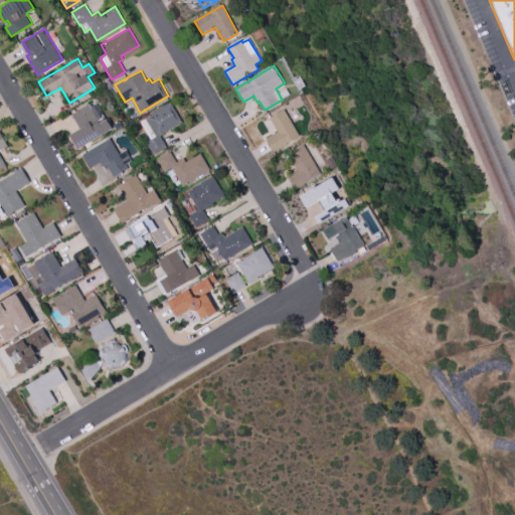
[(78,148),(70,134),(80,128),(71,114),(90,104),(96,101),(107,119),(108,118),(113,128),(78,148)]
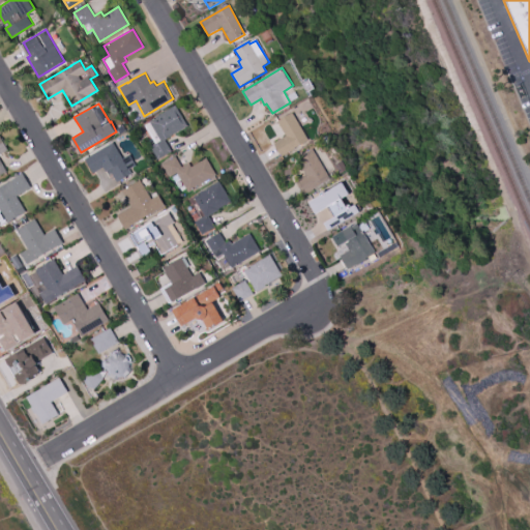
[(157,159),(150,146),(155,144),(144,125),(150,121),(149,120),(176,105),(187,125),(171,135),(172,136),(165,140),(172,151),(157,159)]
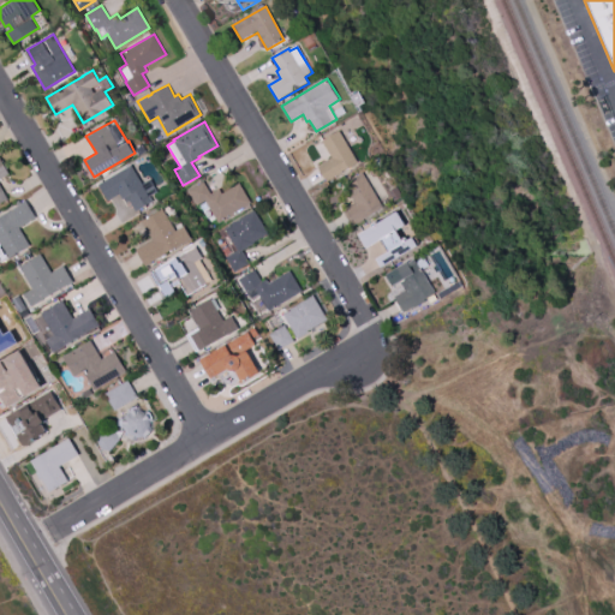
[(339,130),(358,161),(327,181),(317,166),(332,156),(323,142),(321,143),(320,142),(339,130)]
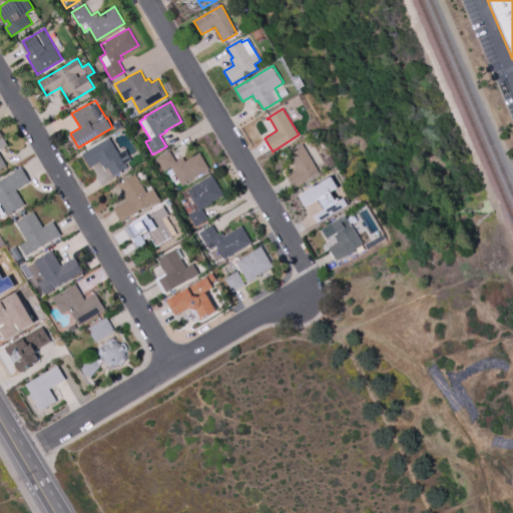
[(82,153),(109,137),(119,153),(126,149),(132,159),(125,163),(127,167),(112,176),(108,167),(106,169),(103,165),(102,165),(100,161),(90,167),(82,153)]
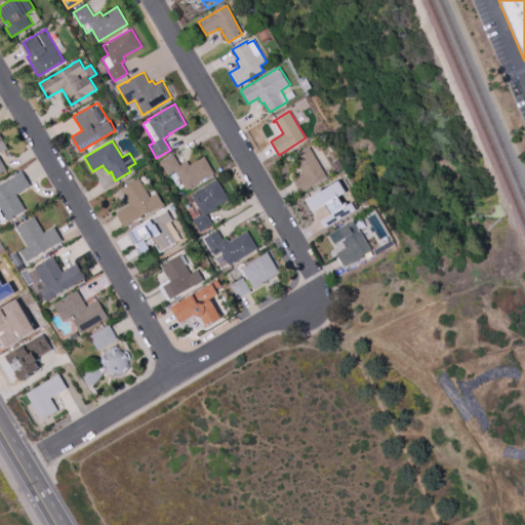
[(309,147),(327,176),(300,193),(291,178),(298,174),(298,175),(303,172),(294,159),(296,158),(295,156),(309,147)]
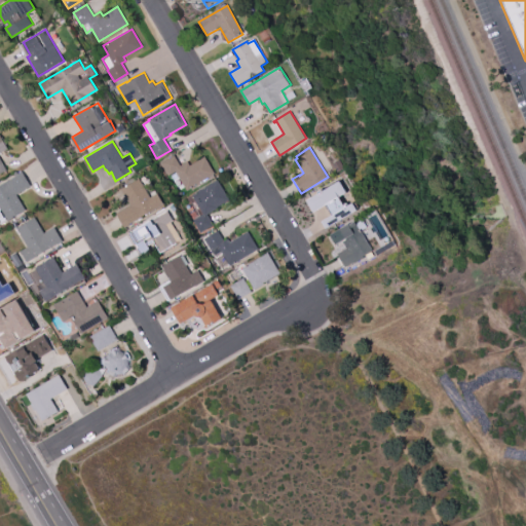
[(204,156),(215,173),(187,190),(175,171),(168,175),(161,162),(174,155),(180,165),(187,160),(190,165),(204,156)]
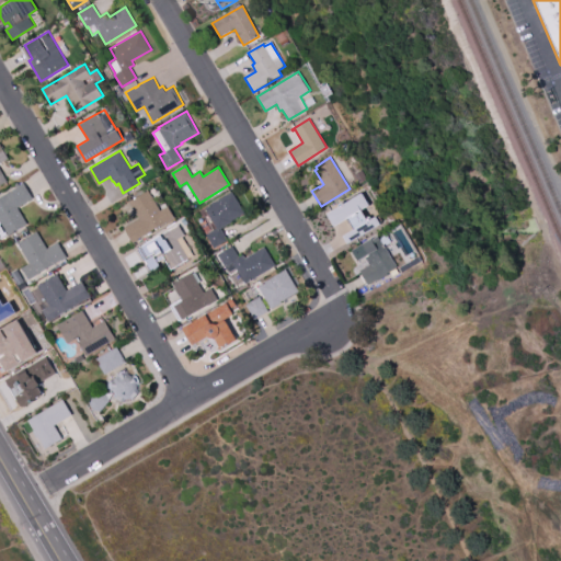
[(354,174),(362,169),(368,178),(361,183),(354,174)]
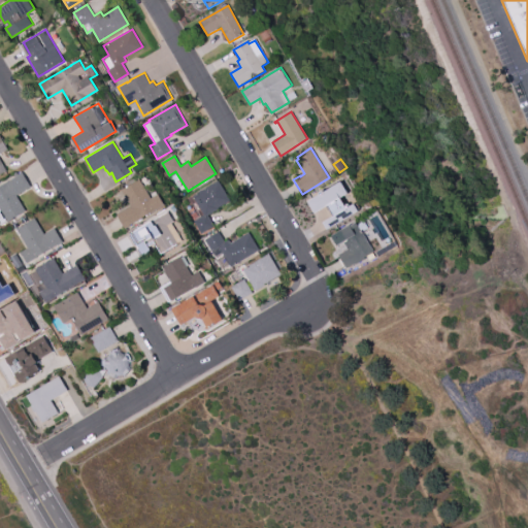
[(0,186),(18,175),(17,175),(22,172),(31,187),(17,195),(26,210),(7,222),(7,221),(0,225),(0,186)]
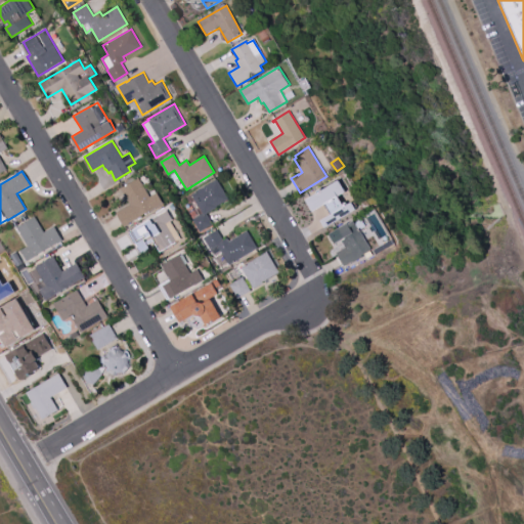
[(124,227),(116,212),(130,204),(121,188),(138,178),(149,197),(157,192),(163,203),(126,224),(127,225),(124,227)]
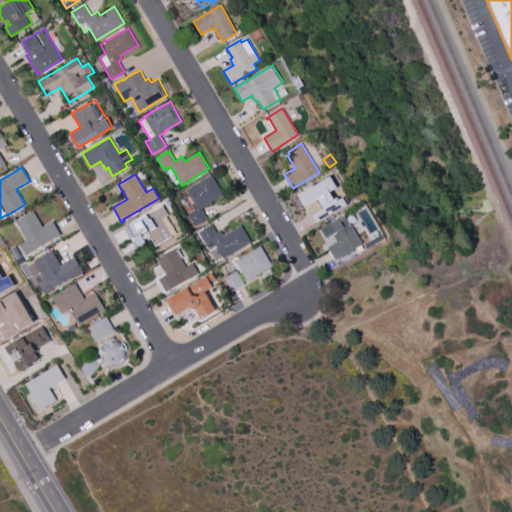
[(223,194),(211,201),(212,202),(202,208),(208,219),(195,227),(187,214),(193,211),(182,192),(212,174),(223,194)]
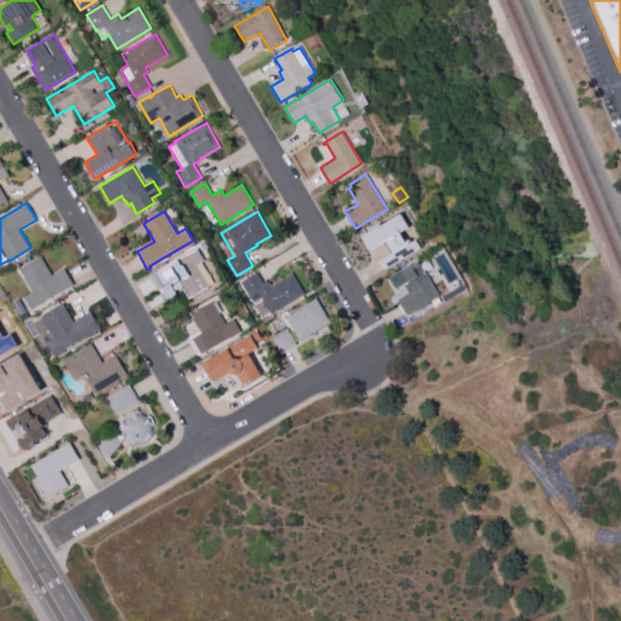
[(362,237),(369,250),(383,241),(391,254),(377,262),(383,272),(421,249),(415,239),(406,244),(399,232),(408,227),(400,214),(362,237)]
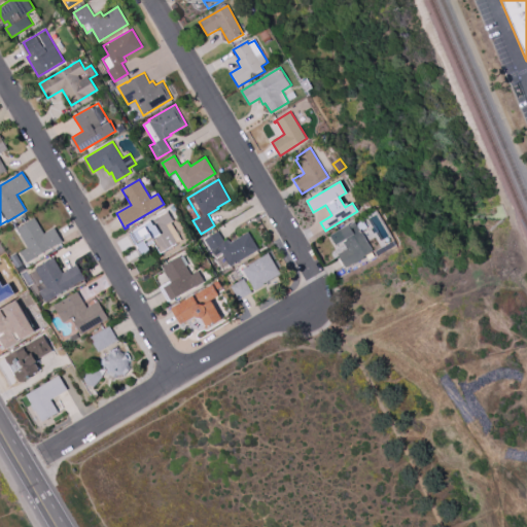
[(168,211),(174,220),(173,220),(174,221),(172,223),(181,240),(161,252),(154,242),(148,246),(150,250),(141,255),(129,234),(168,211)]
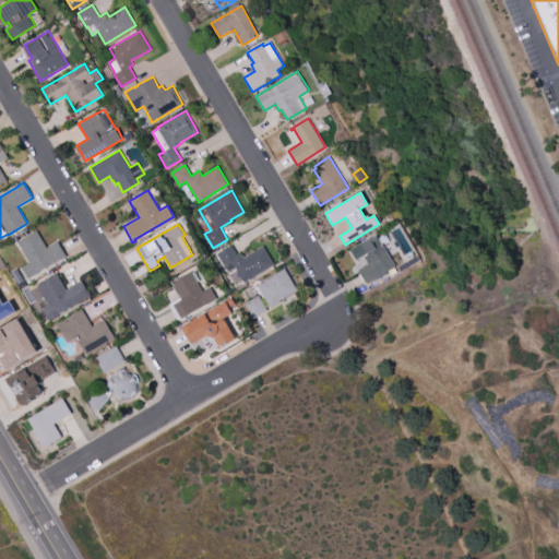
[(18,242),(37,230),(47,248),(58,241),(67,257),(61,260),(60,259),(38,272),(38,273),(28,278),(22,266),(30,262),(18,242)]
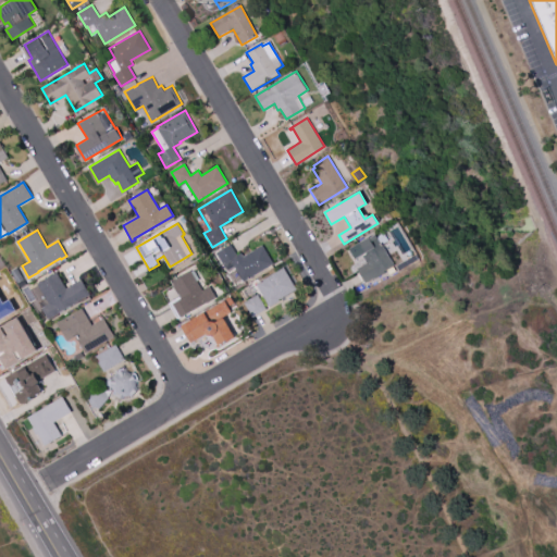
[(376,234),(378,236),(384,232),(388,240),(382,245),(394,265),(384,271),(385,272),(367,284),(357,269),(367,263),(362,255),(356,259),(350,249),(358,245),(358,244),(370,236),(370,237),(376,234)]
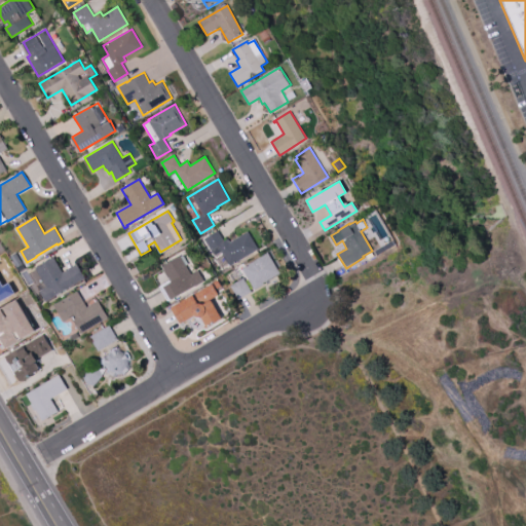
[(248,231),(258,249),(229,266),(221,252),(215,255),(212,250),(211,251),(203,238),(218,230),(224,240),(228,238),(230,241),(248,231)]
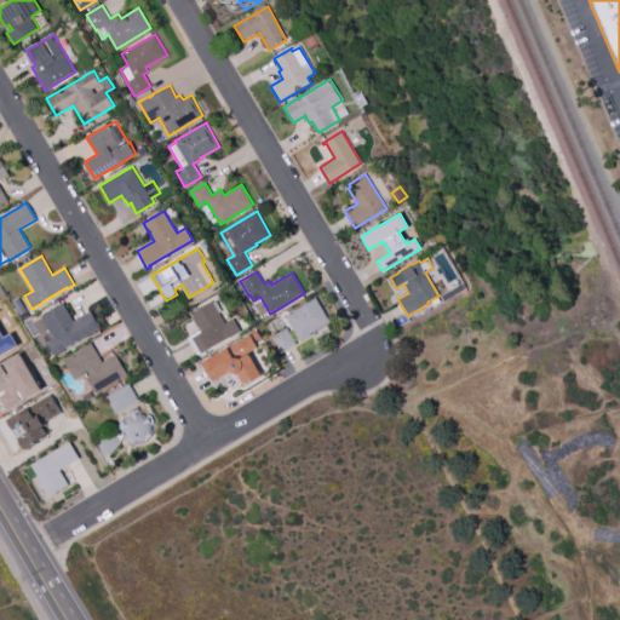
[(441,296),(463,283),(466,288),(445,300),(441,296)]
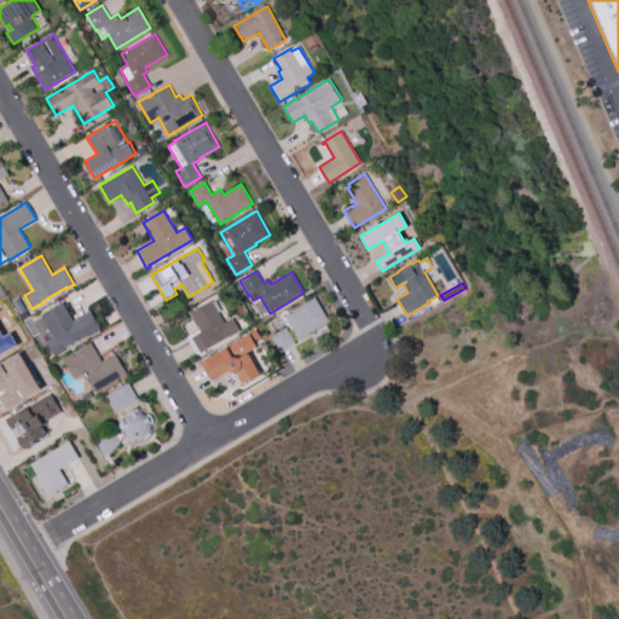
[(284,316),(316,296),(330,320),(310,333),(311,334),(299,341),(284,316)]
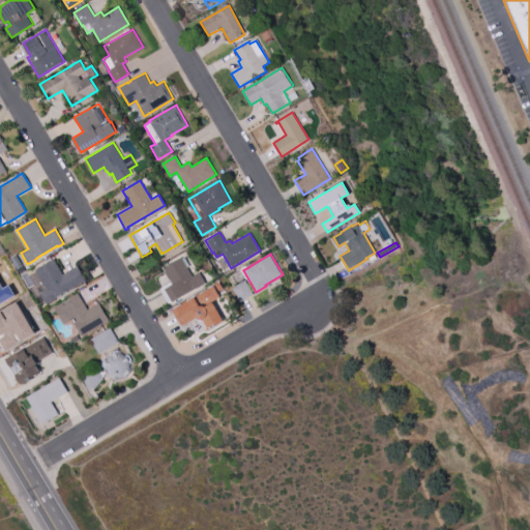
[(10,258),(16,255),(23,266),(17,269),(10,258)]
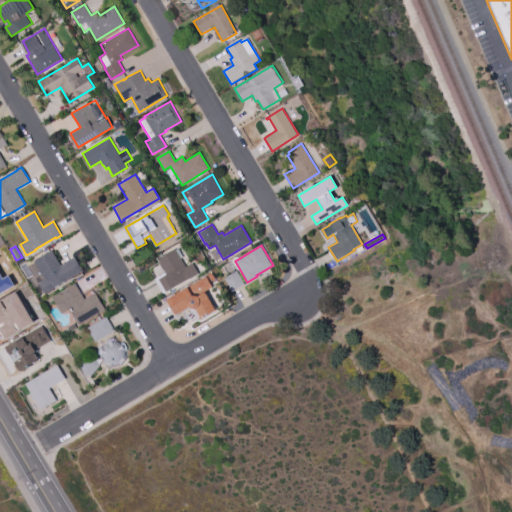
[(175,248),(185,267),(193,263),(199,273),(166,292),(166,291),(159,279),(166,275),(165,273),(164,270),(163,271),(158,262),(159,262),(157,259),(175,248)]
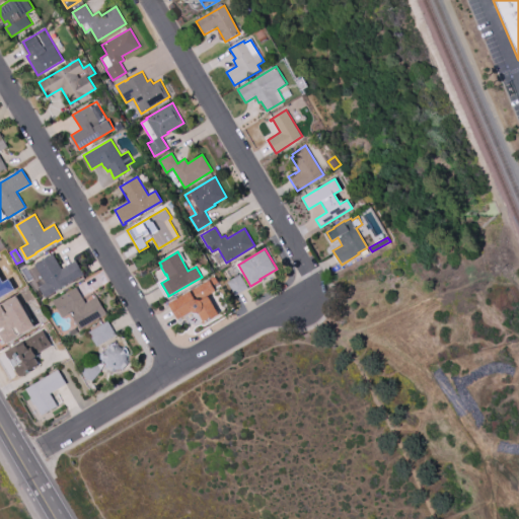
[(34,265),(53,253),(61,269),(75,261),(83,275),(80,277),(81,278),(76,281),(75,280),(63,287),(63,288),(61,289),(61,288),(54,292),(55,293),(48,298),(47,297),(45,298),(41,289),(39,287),(40,287),(29,270),(35,267),(34,265)]
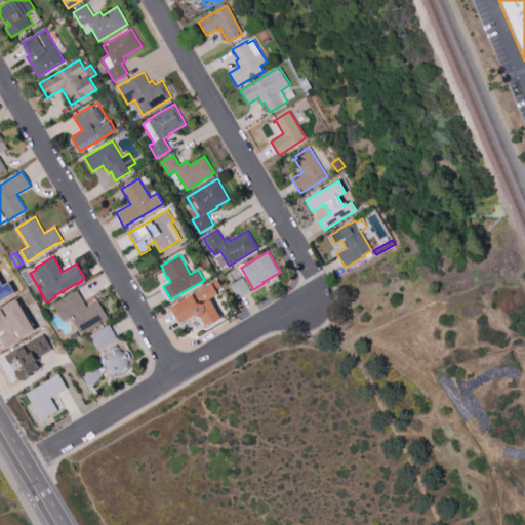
[(230,285),(242,277),(250,291),(238,298),(230,285)]
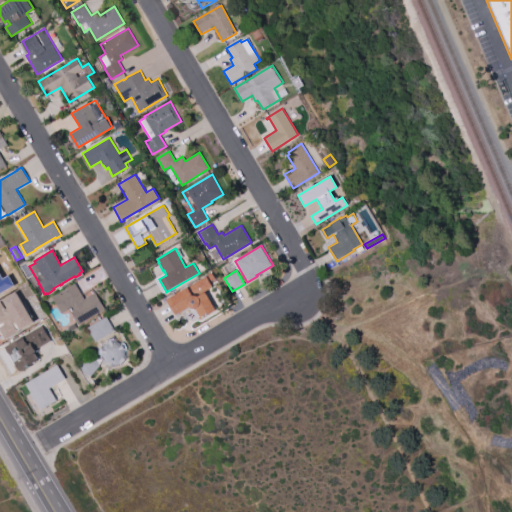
[(0,273),(2,278),(8,289),(2,293),(0,294),(0,273)]
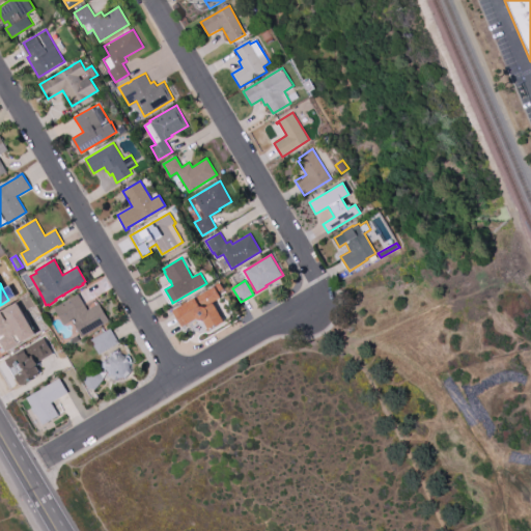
[(214,286),(221,298),(212,303),(212,304),(214,303),(225,322),(210,331),(204,330),(205,329),(202,324),(196,322),(185,329),(184,327),(183,327),(173,310),(214,286)]
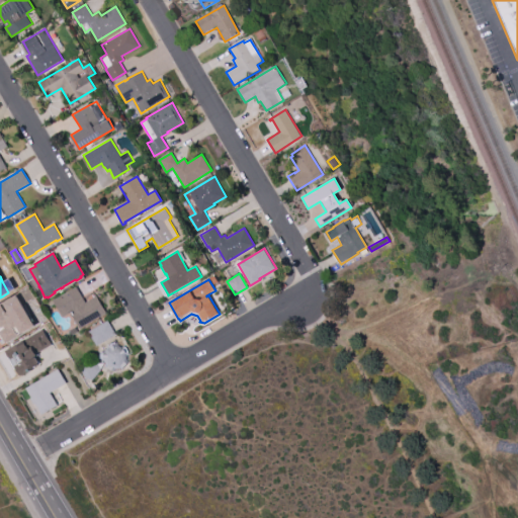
[(20,291),(28,286),(34,297),(26,301),(20,291)]
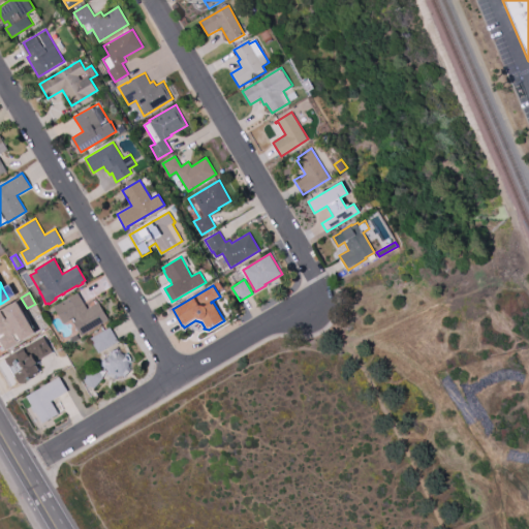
[(54,307),(78,292),(87,309),(98,302),(109,319),(82,335),(72,319),(64,323),(54,307)]
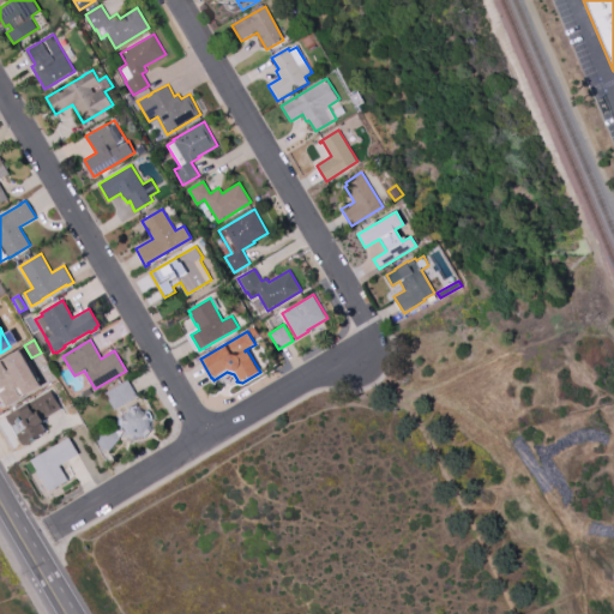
[(0,362),(2,361),(7,372),(11,369),(5,360),(22,350),(42,386),(26,396),(26,395),(23,397),(23,398),(7,407),(6,405),(0,395),(0,392),(7,390),(5,386),(0,389),(0,362)]
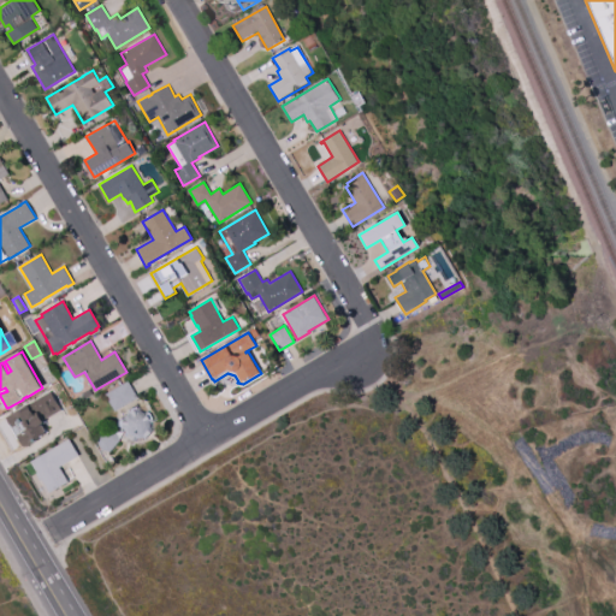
[(114,412),(105,395),(128,381),(137,397),(114,412)]
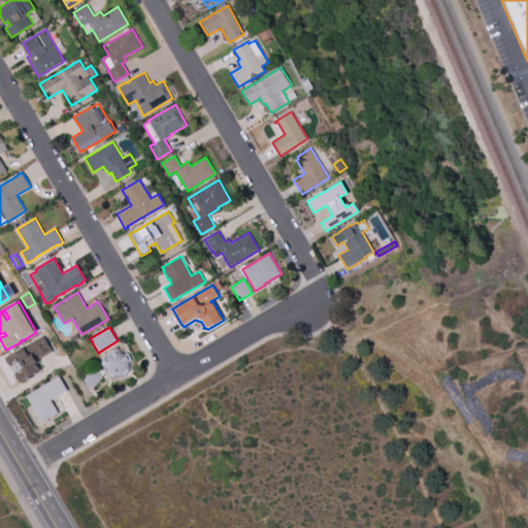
[(76,333),(79,338),(67,344),(65,340),(70,338),(70,337),(76,333)]
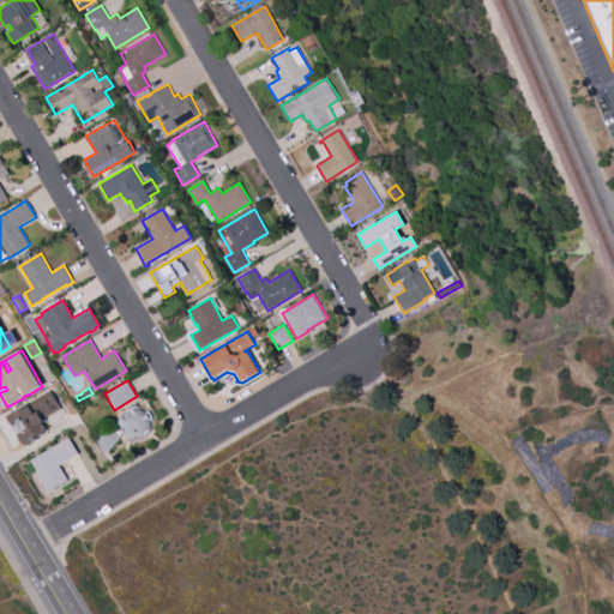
[(50,390),(61,408),(44,417),(41,411),(40,413),(46,422),(42,423),(47,433),(32,441),(34,443),(28,446),(26,445),(25,446),(19,437),(18,434),(22,432),(17,425),(13,427),(12,425),(7,416),(28,404),(26,404),(50,390)]
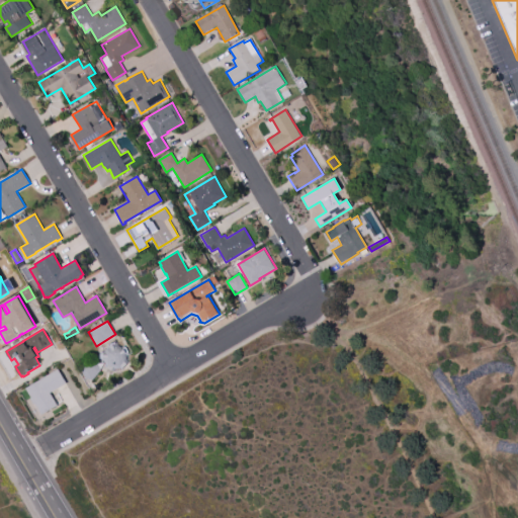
[(121,369),(119,367),(115,368),(114,371),(104,367),(105,364),(103,360),(101,360),(101,358),(103,358),(104,352),(102,352),(101,350),(104,350),(107,347),(106,344),(109,344),(110,346),(114,345),(114,343),(116,342),(117,345),(121,347),(123,345),(125,347),(123,348),(126,353),(128,352),(130,354),(126,355),(126,360),(128,362),(121,369)]
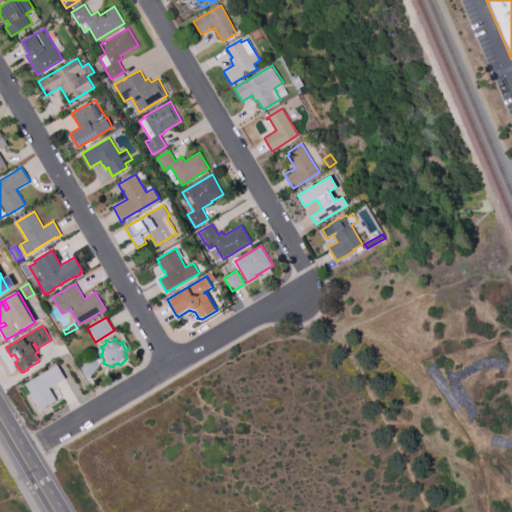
[(91,376),(85,374),(81,367),(83,361),(95,358),(99,366),(91,376)]
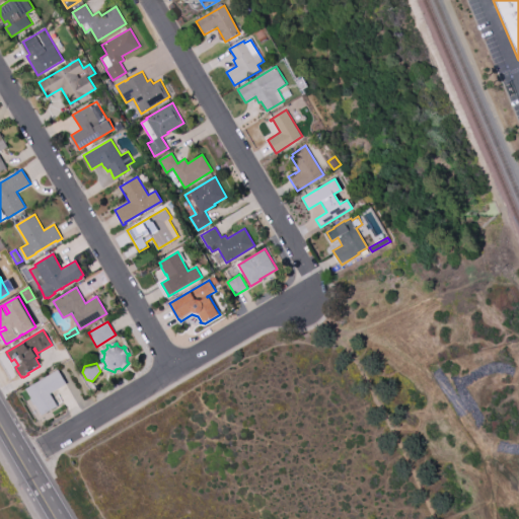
[(26,389),(58,370),(67,384),(51,393),(58,406),(43,416),(35,404),(33,405),(31,401),(32,400),(26,389)]
